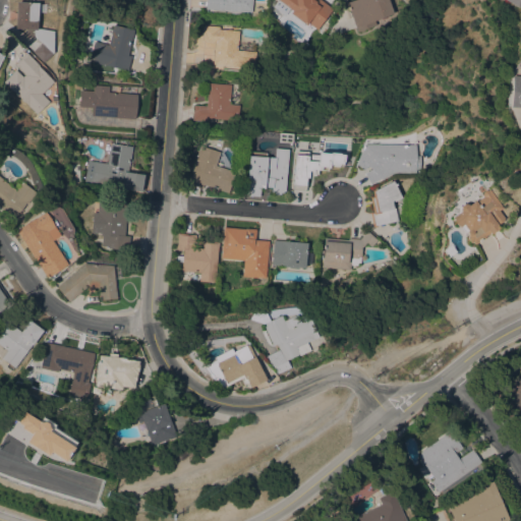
[(207,8),(207,0),(252,0),(252,12),(207,8)]
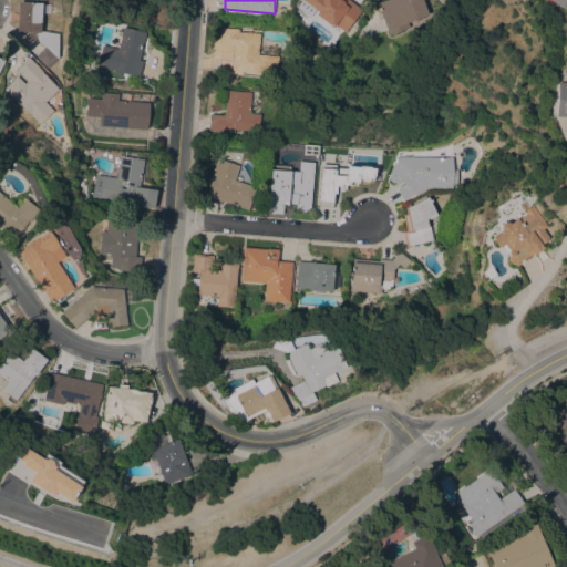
[(347,31),(337,24),(334,27),(317,13),(319,11),(302,0),(350,0),(363,9),(347,31)]
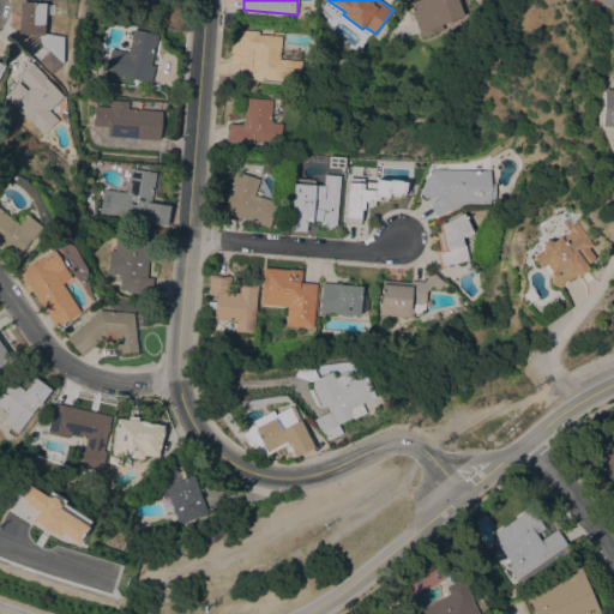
[(459,0),(465,14),(443,24),(444,29),(422,37),(409,2),(415,0),(459,0)]
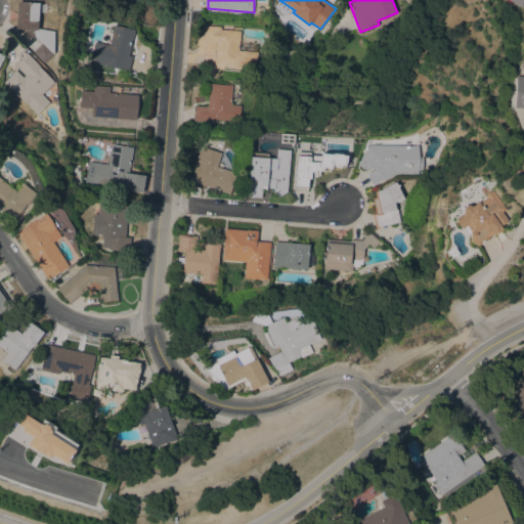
[(39,2),(37,28),(54,31),(54,53),(44,62),(33,51),(41,42),(36,38),(27,37),(28,29),(15,29),(17,1),(39,2)]
